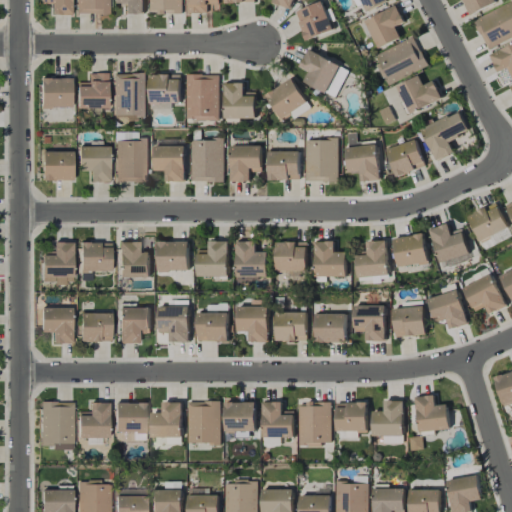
[(71,0),(40,0),(40,4),(51,3),(52,15),(72,14),(71,0)]
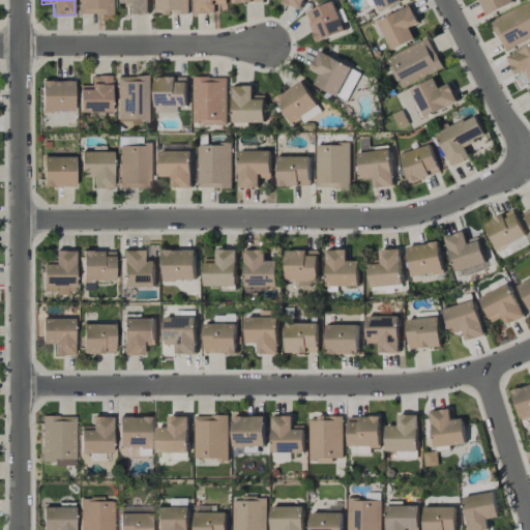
[(78,0),(79,15),(113,13),(112,0),(78,0)]
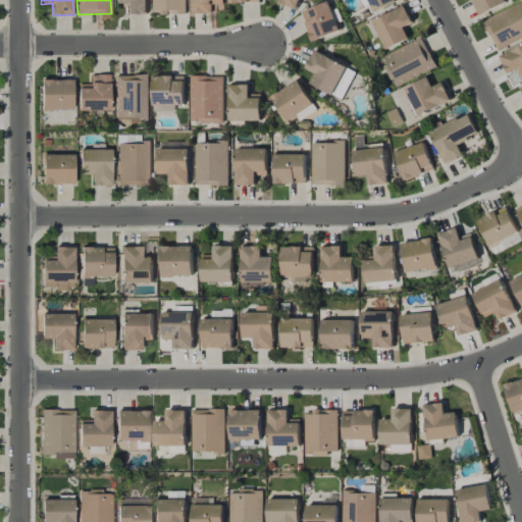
[(115,0),(115,3),(127,3),(127,14),(148,13),(147,0),(115,0)]
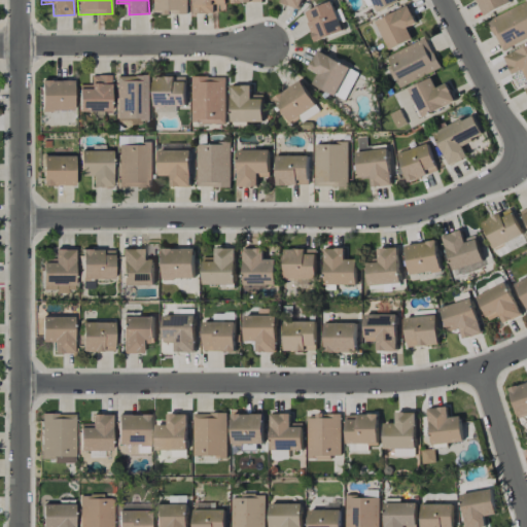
[(186,0),(153,0),(154,15),(187,14),(186,0)]
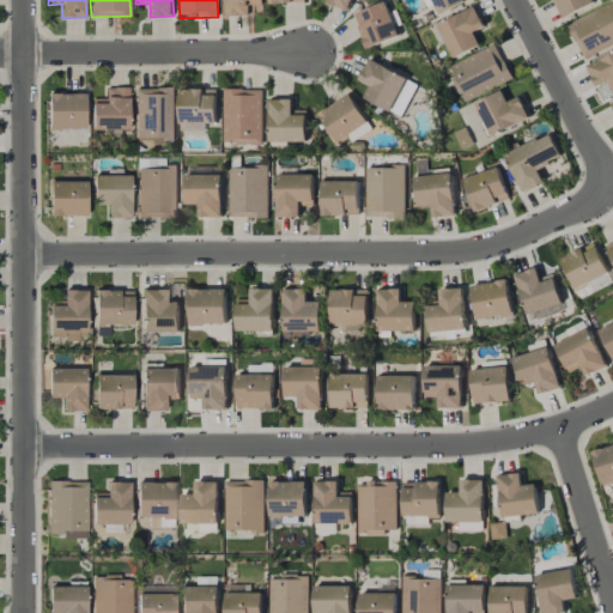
[(224,0),(224,16),(248,16),(248,4),(262,4),(261,0),(224,0)]
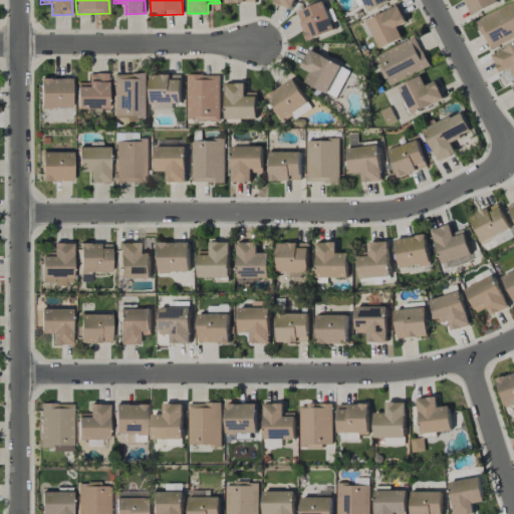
[(292,9),(295,0),(274,0),(273,3),(292,9)]
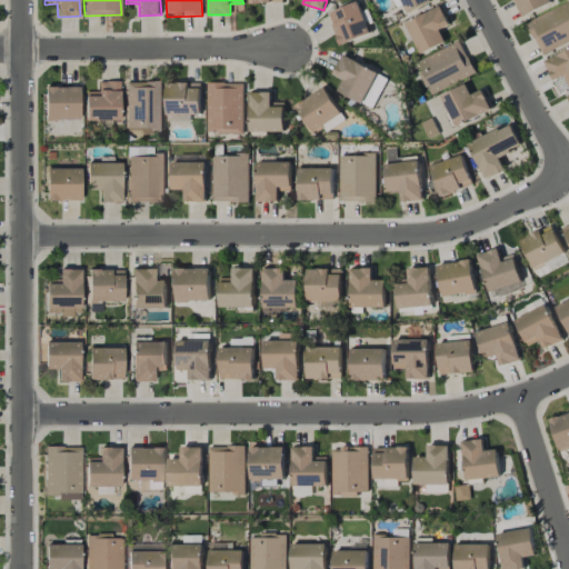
[(436,0),(435,0),(392,0),(396,7),(403,5),(407,12),(436,0)]
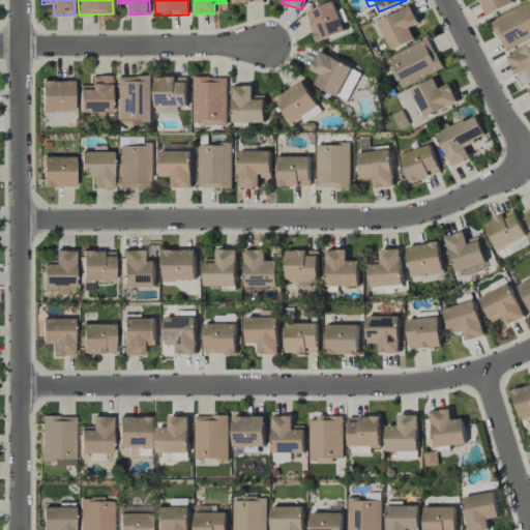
[(478,0),(487,16),(513,3),(511,0),(478,0)]
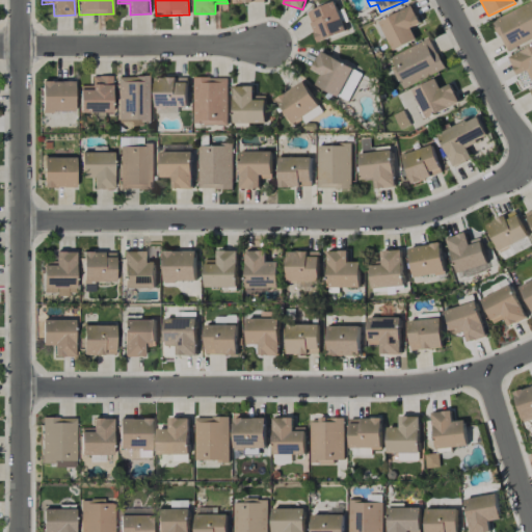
[(346,32),(335,1),(307,11),(319,43),(346,32)]
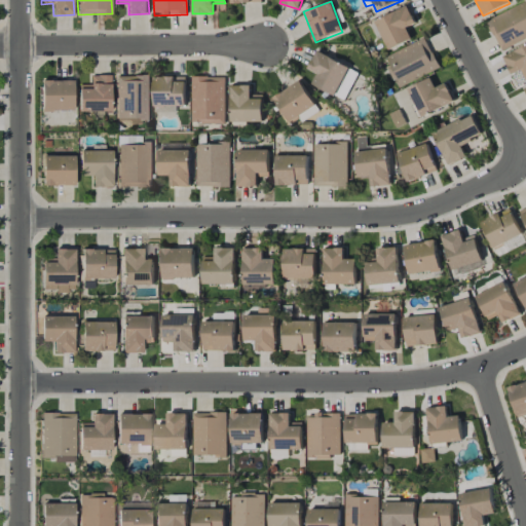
[(525,38),(525,2),(487,20),(499,50),(525,38)]
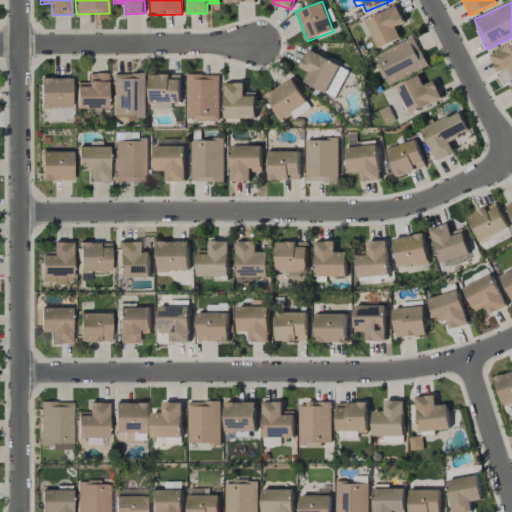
[(401,38),(396,26),(405,22),(397,6),(366,20),(378,48),(401,38)]
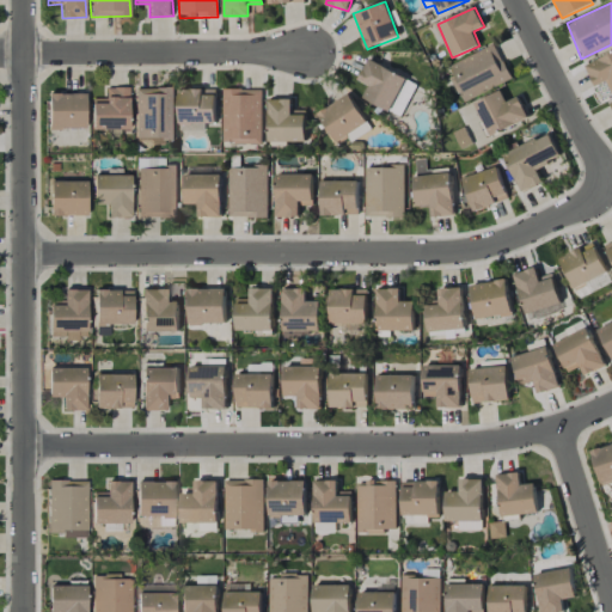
[(512,79),(495,44),(450,65),(466,101),(512,79)]
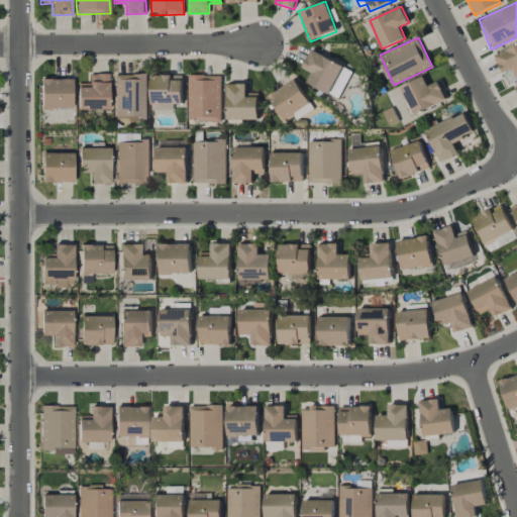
[(516,78),(516,44),(495,55),(503,74),(512,70),(516,79),(516,78)]
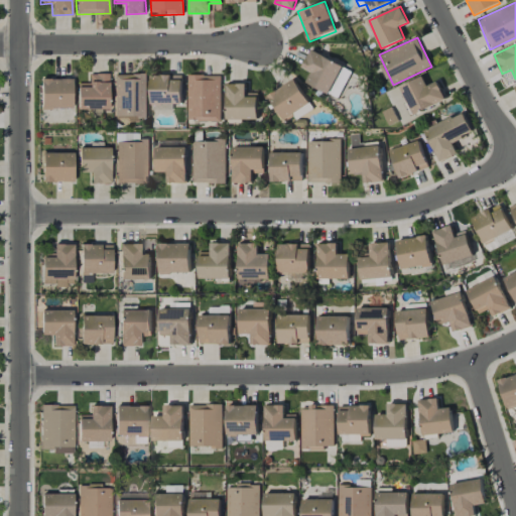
[(306,83),(340,98),(353,70),(310,50),(302,68),(311,72),(306,83)]
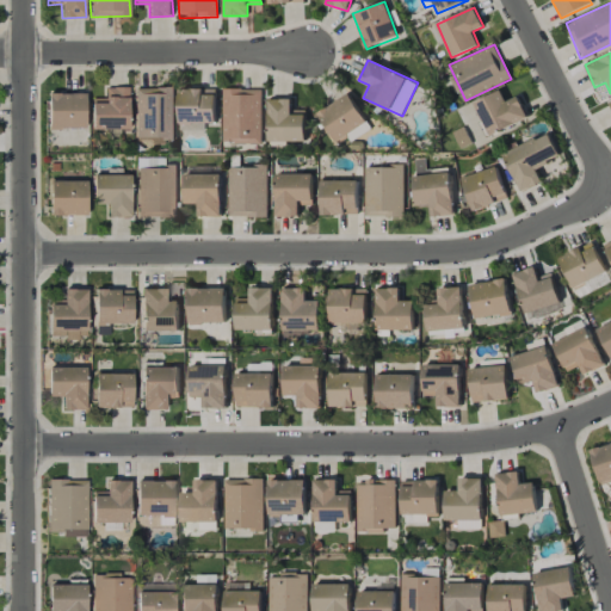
[(128,87),(105,87),(105,98),(91,98),(91,129),(128,129),(128,87)]
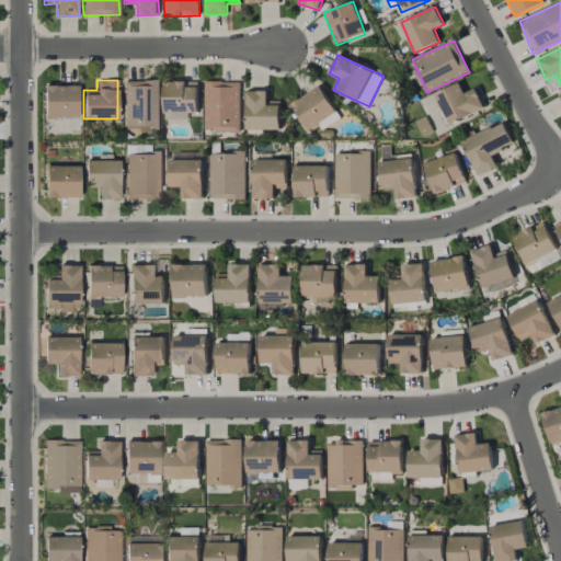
[(124,126),(159,127),(160,80),(124,80),(124,126)]
